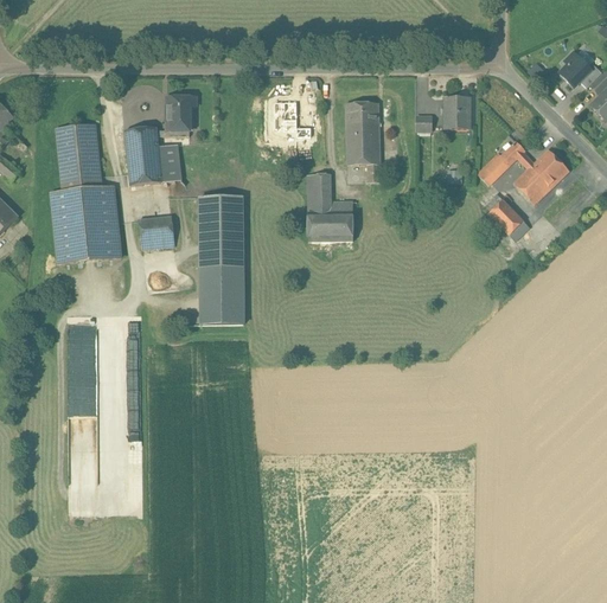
[(592,69),(574,52),(564,61),(568,64),(560,72),(574,87),(590,70),(592,69)]
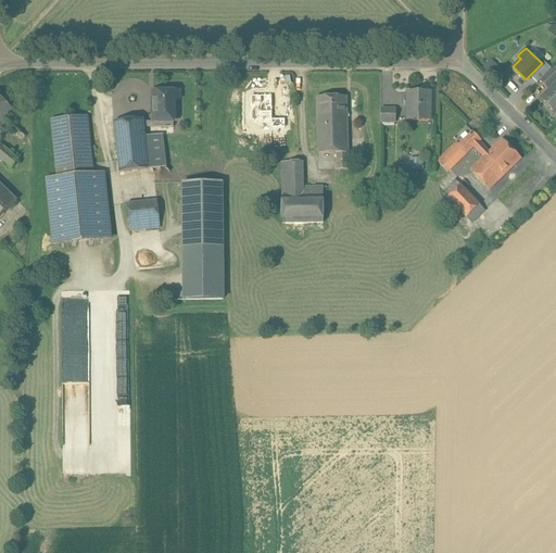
[(488,68),(496,61),(492,55),(483,64),(488,68)]
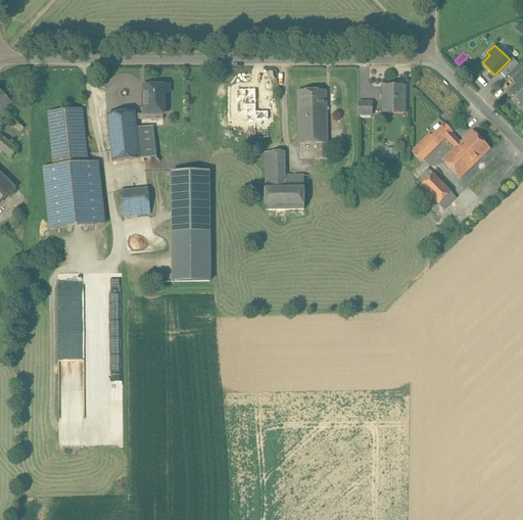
[(522,59),(514,69),(521,77),(522,75),(522,59)]
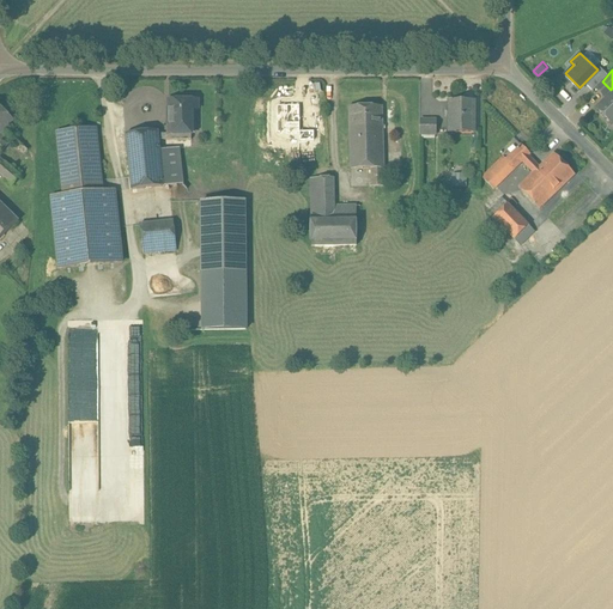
[(599,102),(612,115),(612,87),(611,90),(599,102)]
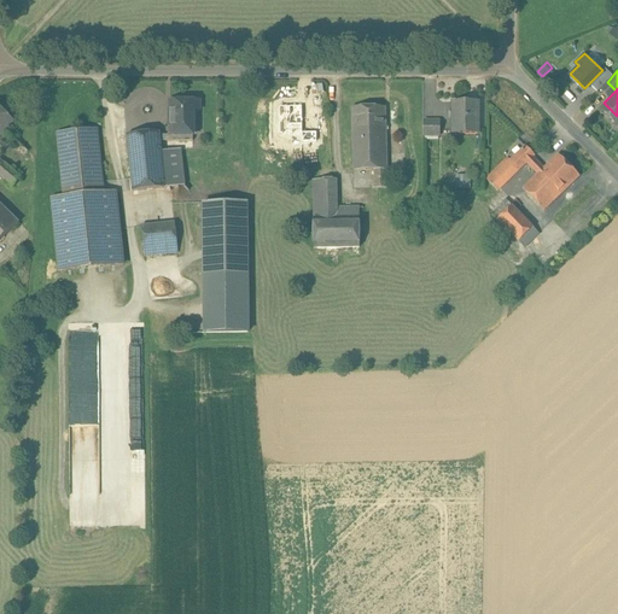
[(199,98),(170,98),(170,132),(170,133),(193,133),(193,107),(199,107),(199,98)]
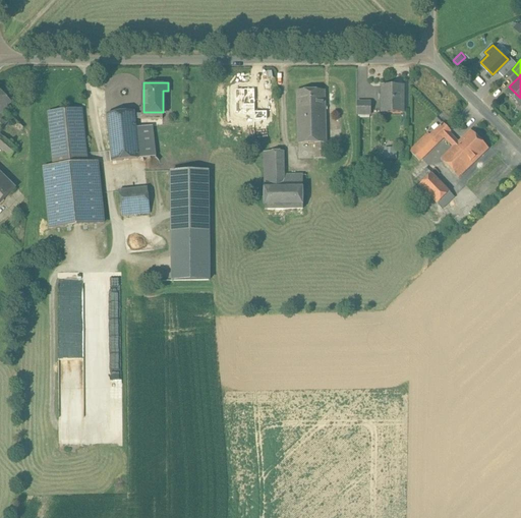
[(403,83),(382,83),(382,109),(403,110),(403,83)]
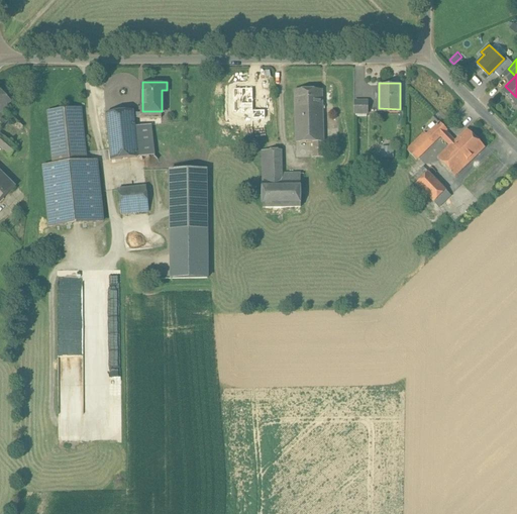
[(322,87),(295,87),(295,104),(323,104),(322,87)]
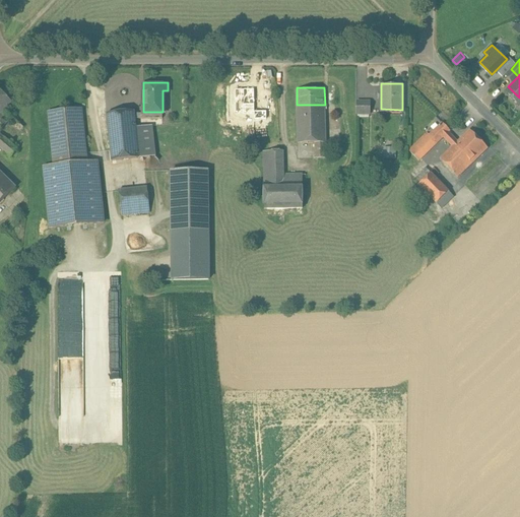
[(0,88),(0,112),(4,108),(11,100),(0,88)]
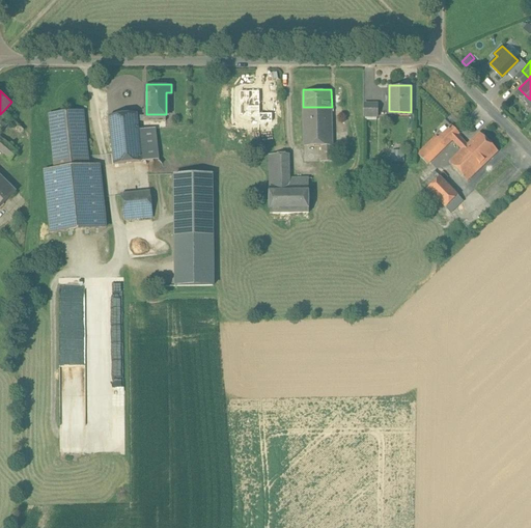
[(378,102),(364,102),(364,114),(378,114),(378,102)]
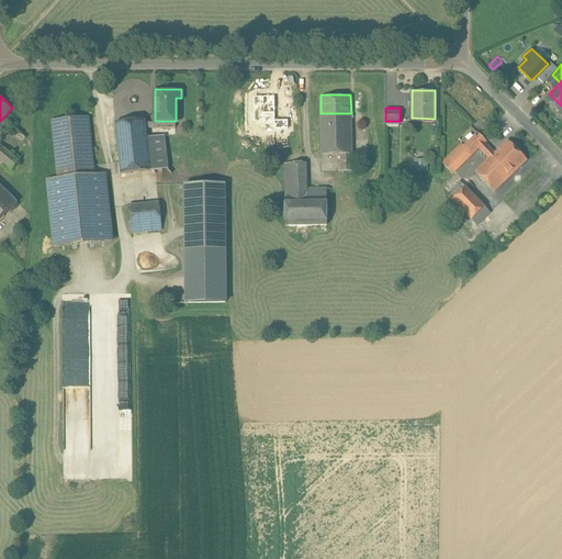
[(351,113),(321,113),(322,152),(340,152),(340,159),(352,159),(351,113)]
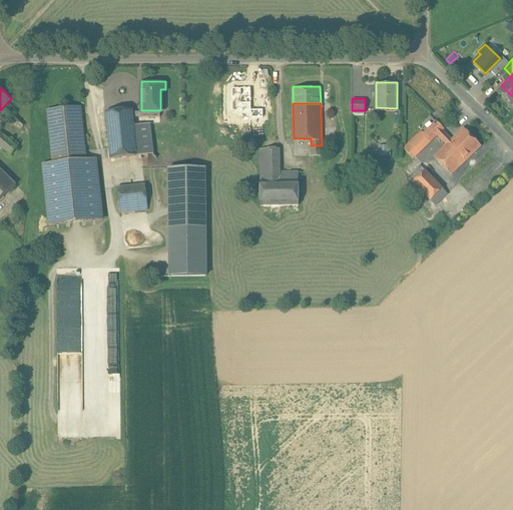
[(80,104),(48,108),(53,161),(44,162),(50,223),(102,217),(95,157),(86,158),(80,104)]
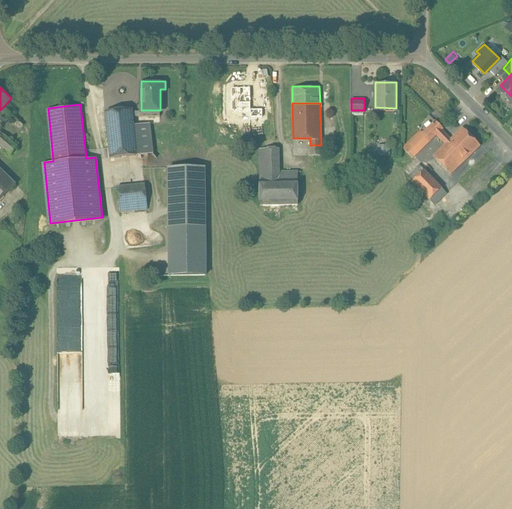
[(4,106),(0,110),(0,143),(10,152),(17,145),(0,130),(0,126),(13,114),(4,106)]
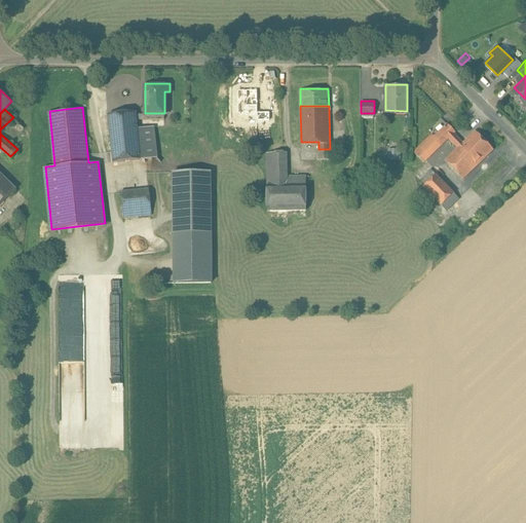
[(136,110),(108,113),(113,160),(141,157),(138,126),(137,117),(137,112),(136,110)]
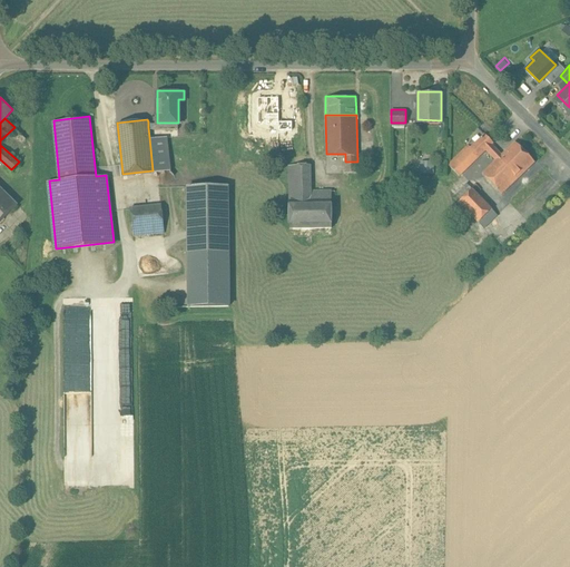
[(502,192),(534,160),(514,140),(502,153),(492,143),(493,142),(484,132),(470,146),(468,143),(448,162),(459,174),(485,148),(495,158),(482,172),(502,192)]
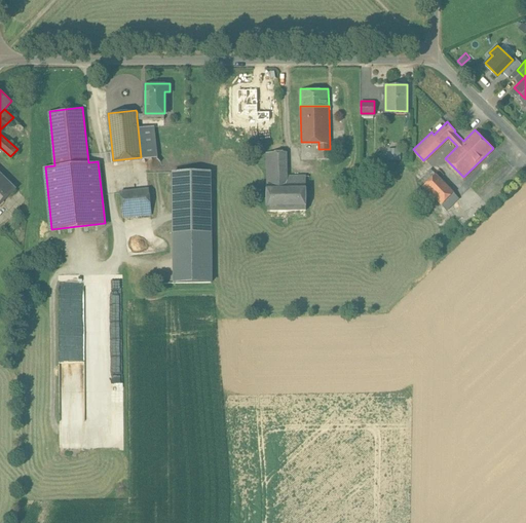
[(154,124),(138,126),(141,157),(157,155),(154,124)]
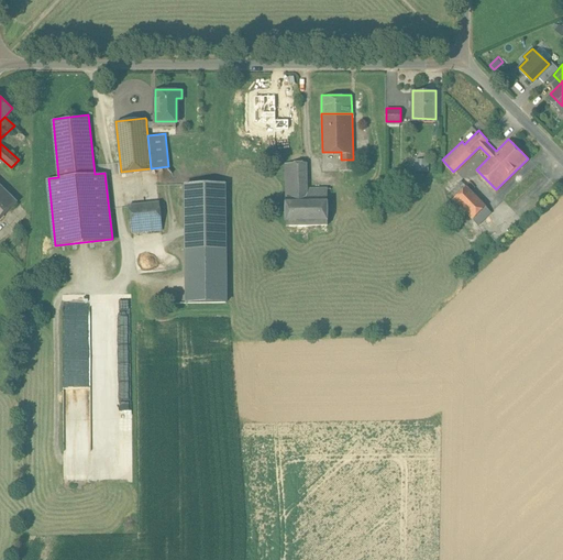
[(416,172),(428,172),(428,157),(416,156),(416,172)]
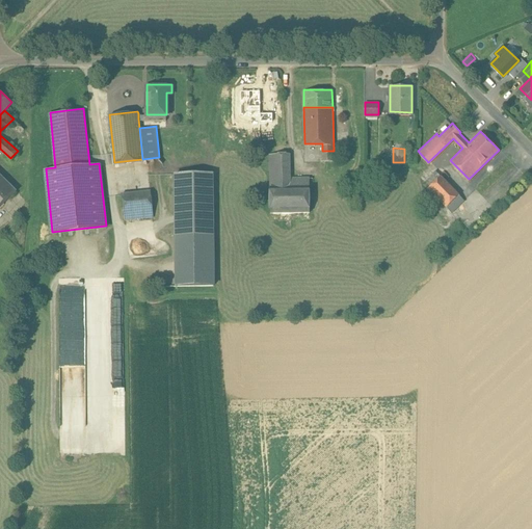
[(289,152),(269,153),(270,185),(289,185),(289,177),(289,152)]
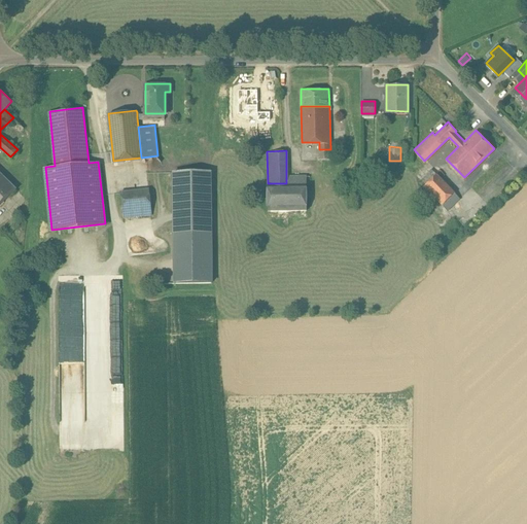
[(419,180),(447,209),(460,197),(431,168),(419,180)]
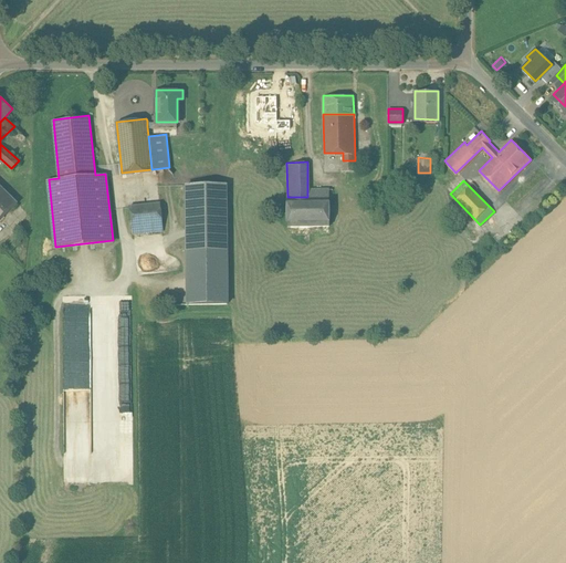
[(226,183),(186,184),(188,302),(228,302),(226,183)]
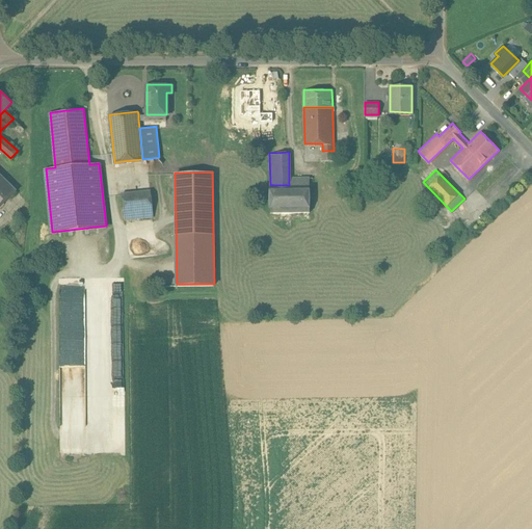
[(0,205),(17,189),(0,173),(0,205)]
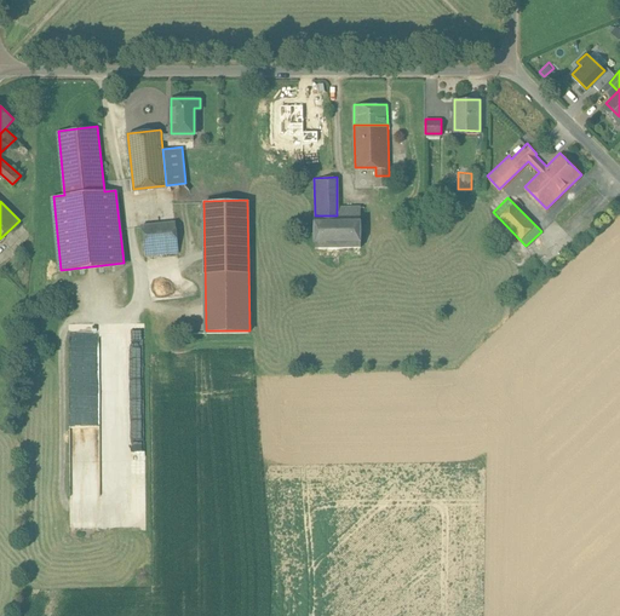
[(360,205),(337,206),(337,216),(315,216),(315,246),(361,246),(360,205)]
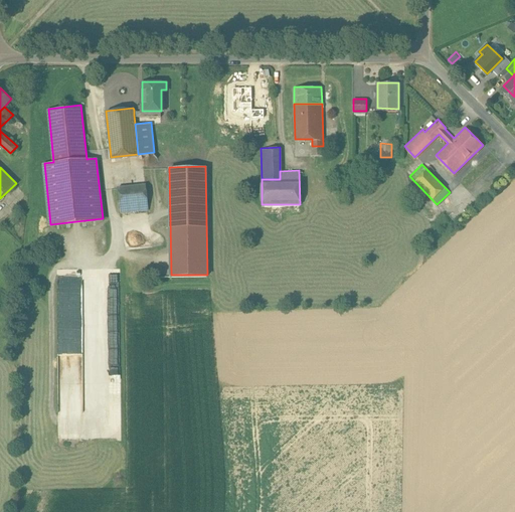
[(146,183),(118,185),(121,211),(148,208),(146,183)]
